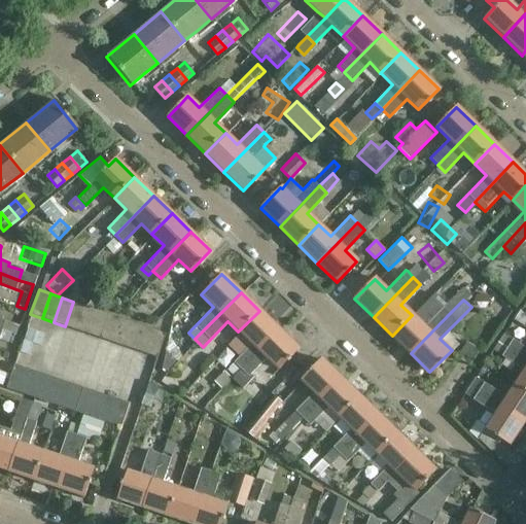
[(76,329),(84,306),(73,302),(65,326),(76,329)]
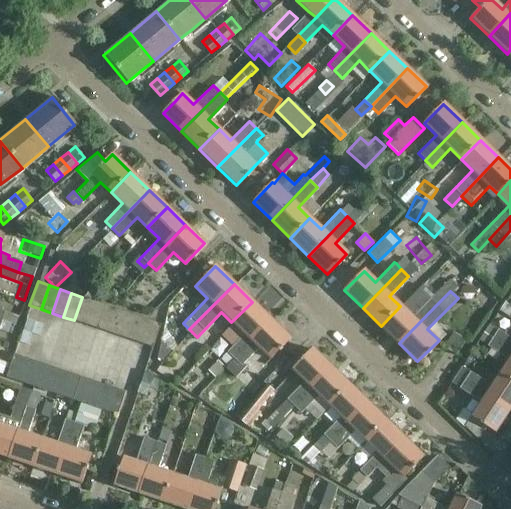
[(85,324),(93,300),(82,297),(74,320),(85,324)]
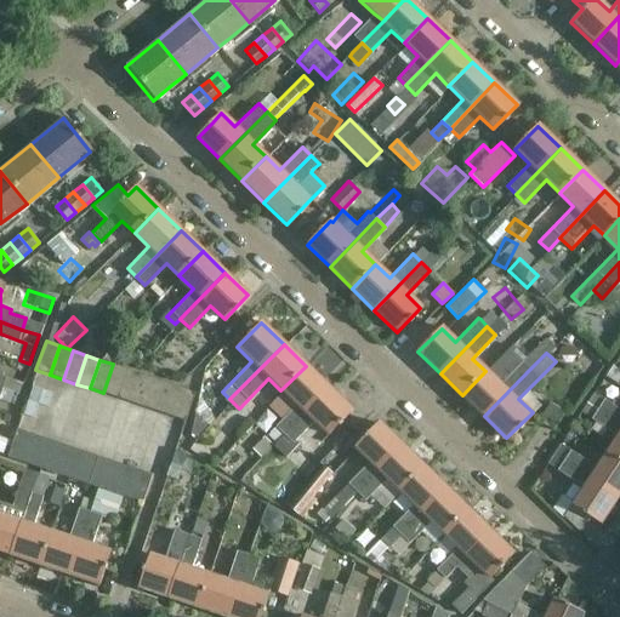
[(499,384),(485,371),(462,395),(484,416),(530,369),(522,361),(499,384)]
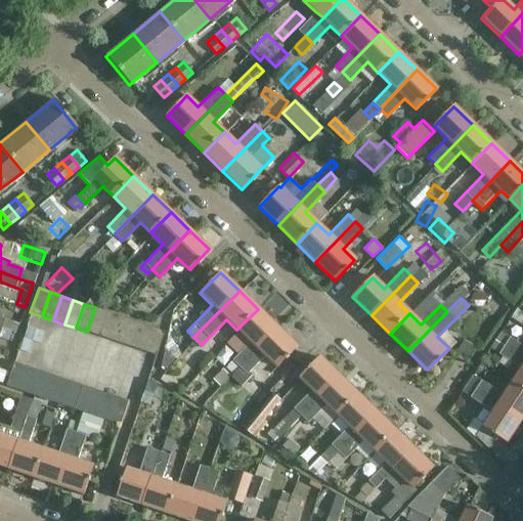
[(98,336),(106,311),(95,307),(87,332),(98,336)]
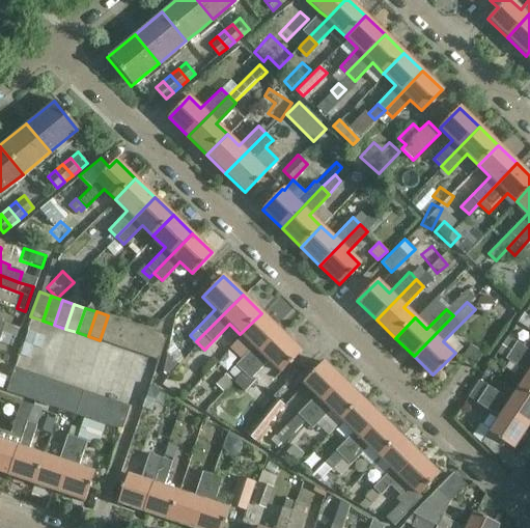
[(529,321),(529,315),(524,311),(518,321),(527,327),(529,321)]
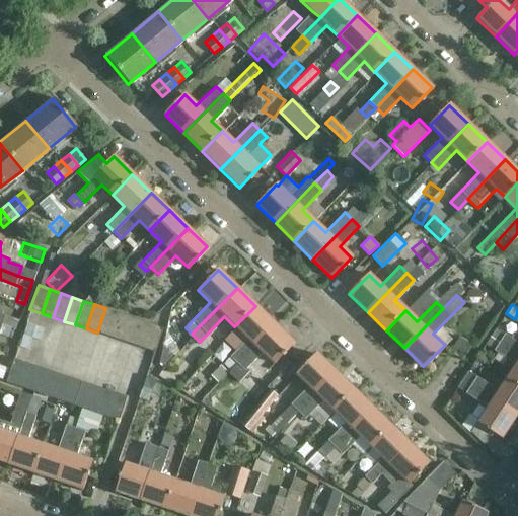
[(229,357),(235,363),(274,323),(255,306),(234,326),(247,339),(229,357)]
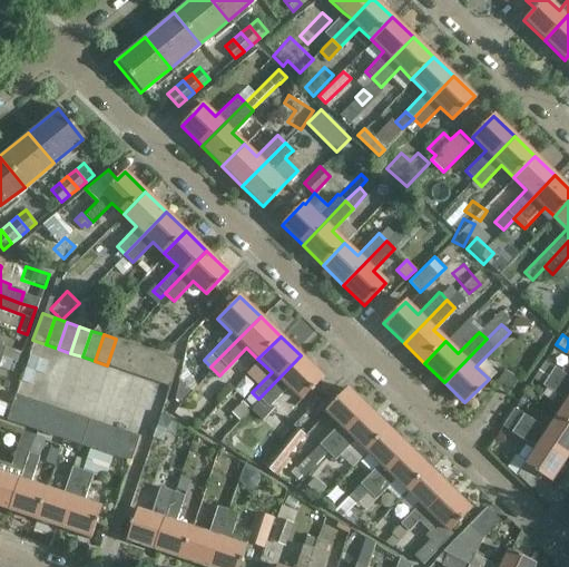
[(120,370),(128,343),(116,339),(107,365),(120,370)]
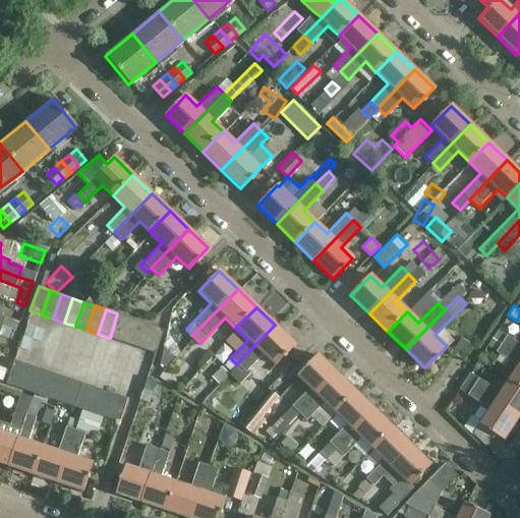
[(0,324),(10,329),(15,330),(18,321),(0,313),(0,324)]
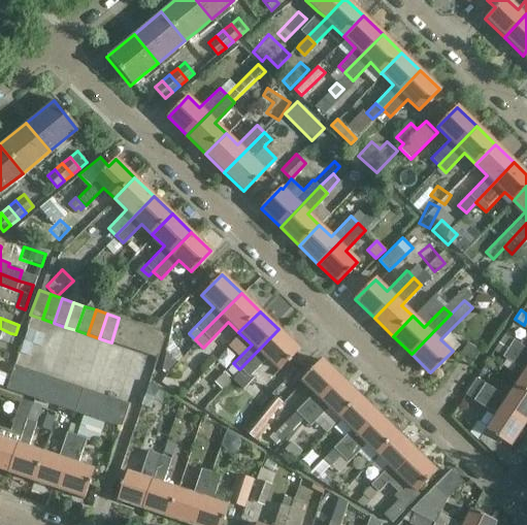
[(123,346),(131,322),(119,318),(111,342),(123,346)]
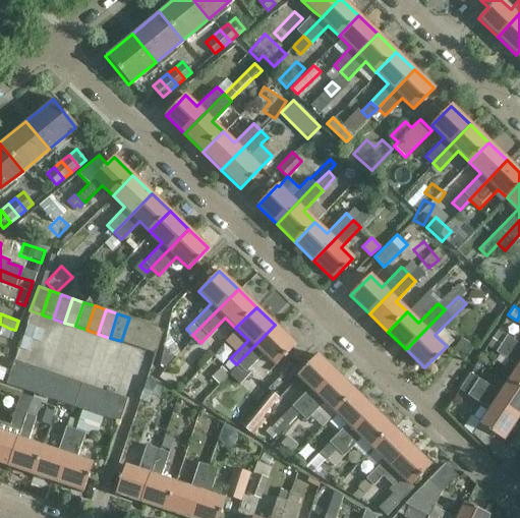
[(132,345),(140,321),(129,318),(121,341),(132,345)]
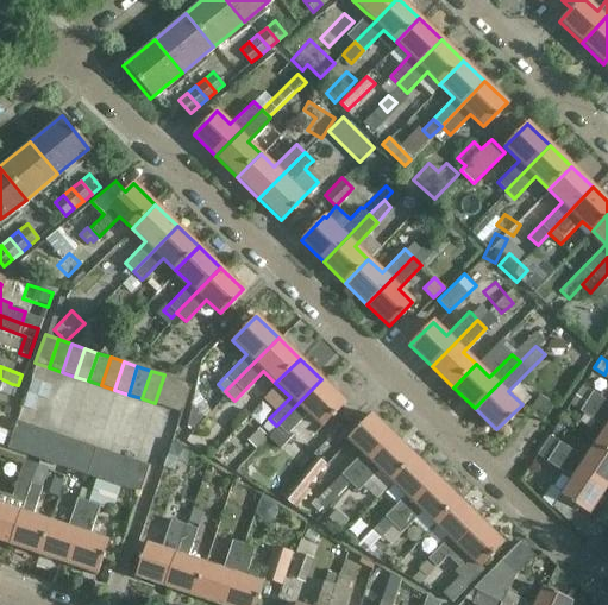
[(168,408),(177,379),(164,375),(155,403),(168,408)]
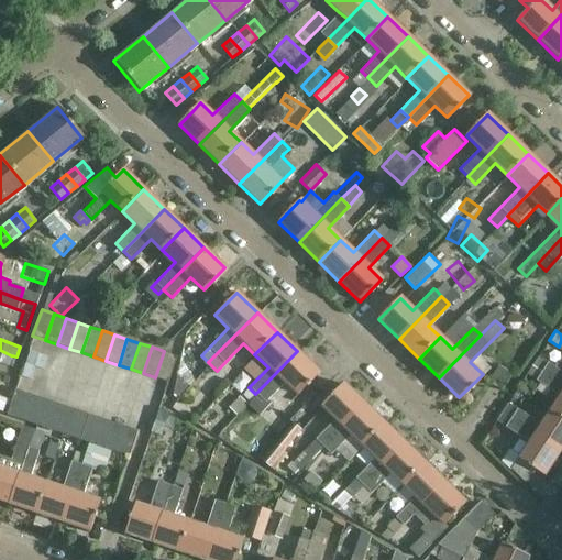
[(11,355),(0,350),(0,362),(8,365),(11,355)]
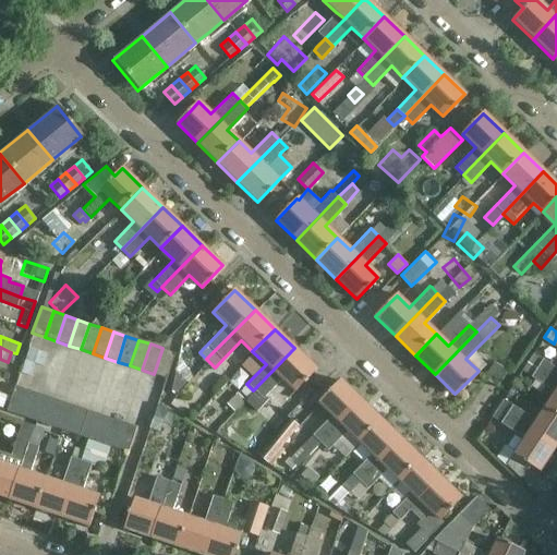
[(162,348),(154,374),(166,377),(174,352),(162,348)]
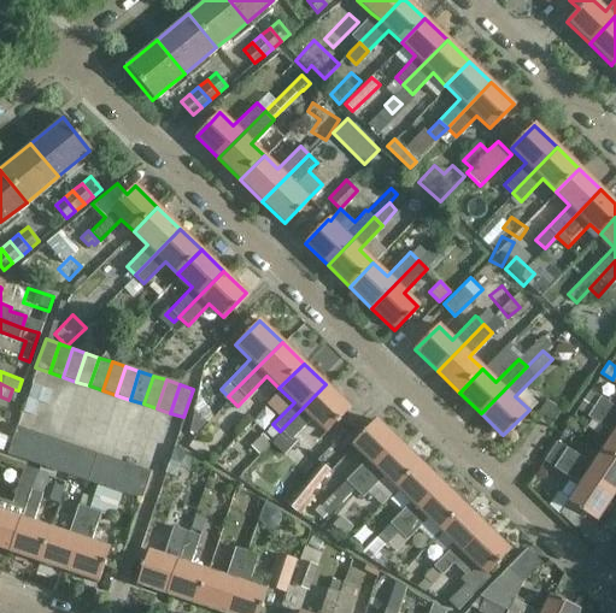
[(280,431),(273,438),(282,448),(310,419),(323,431),(347,406),(326,384),(280,431)]
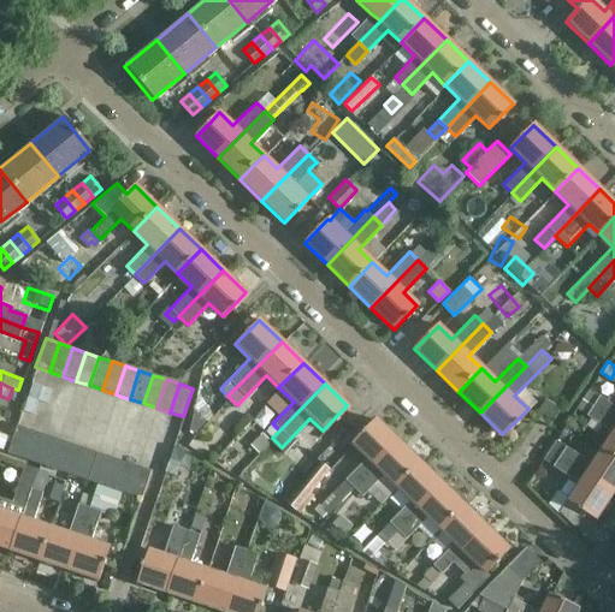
[(614,404),(589,387),(581,398),(614,420),(614,404)]
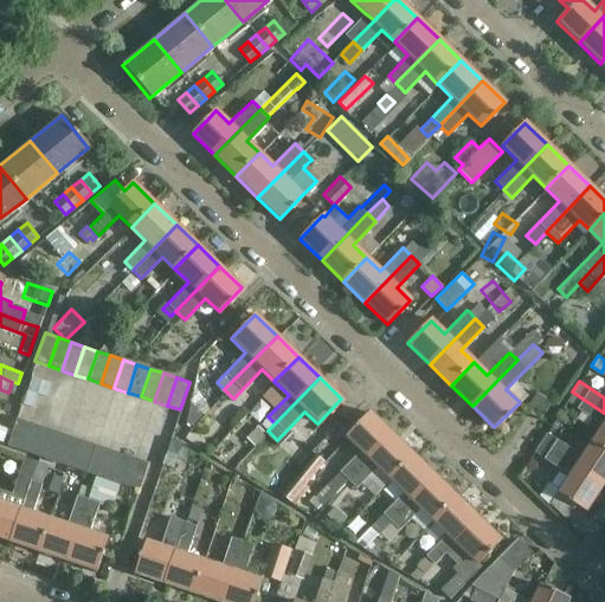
[(604,413),(572,392),(566,400),(604,425),(593,441),(604,448),(604,413)]
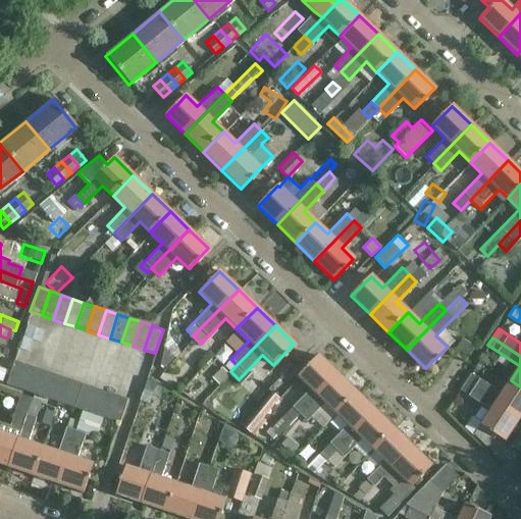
[(299,412),(336,373),(317,355),(297,375),(310,387),(271,428),(277,434),(299,412)]
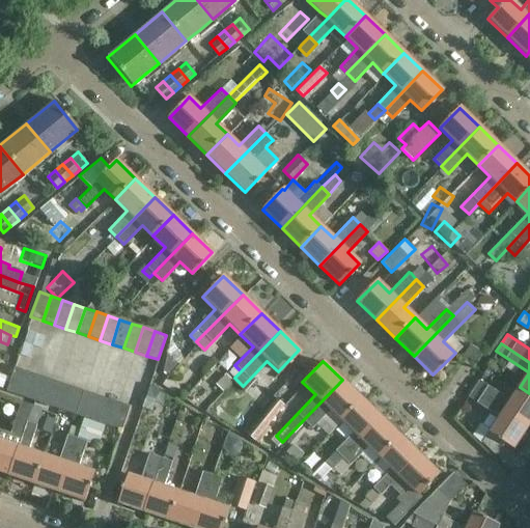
[(234,377),(241,371),(234,365),(229,371),(234,377)]
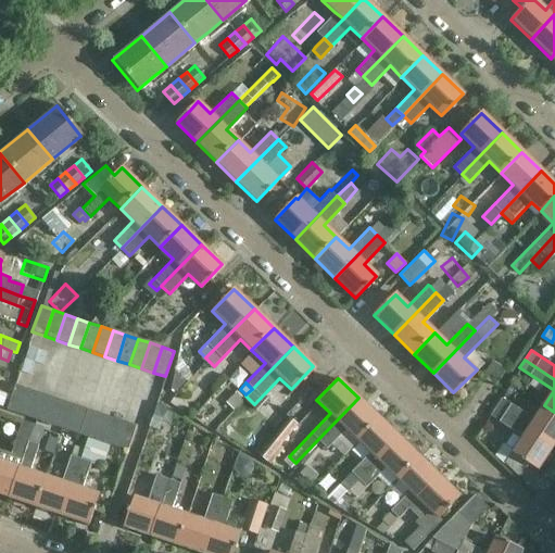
[(17,413),(26,388),(14,384),(5,410),(17,413)]
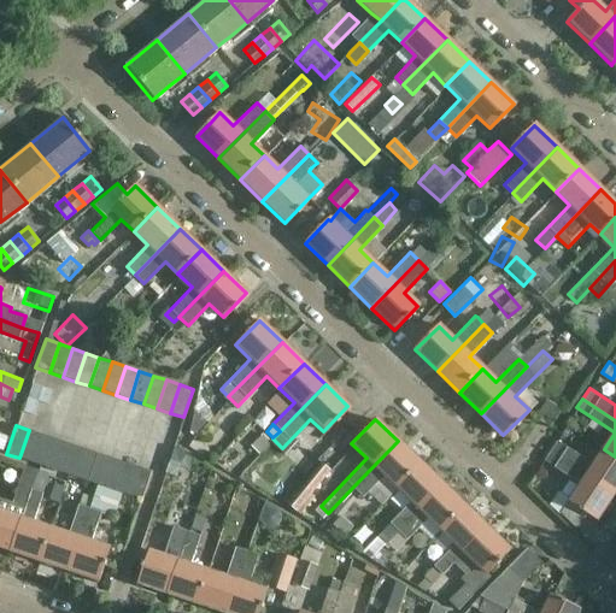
[(34,463),(44,435),(29,430),(19,458),(34,463)]
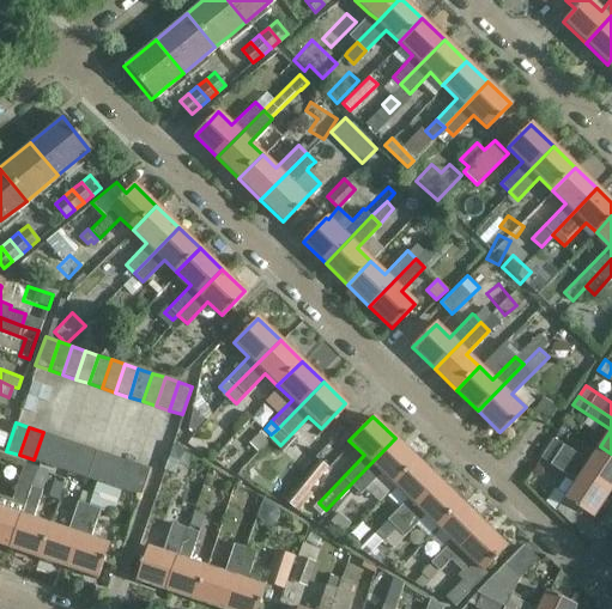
[(268,438),(260,430),(249,442),(258,449),(268,438)]
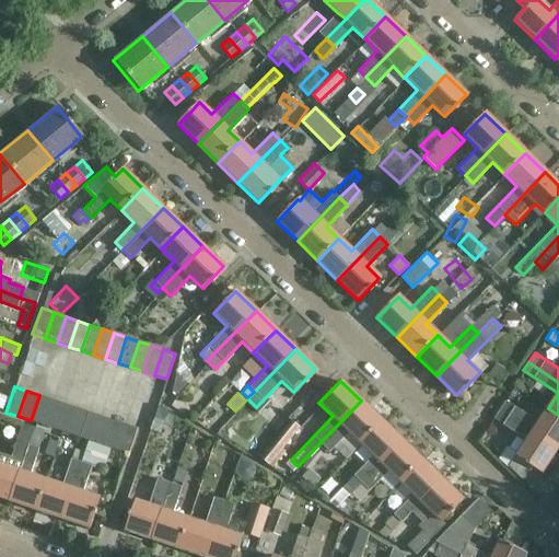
[(43,425),(51,398),(39,395),(31,420),(43,425)]
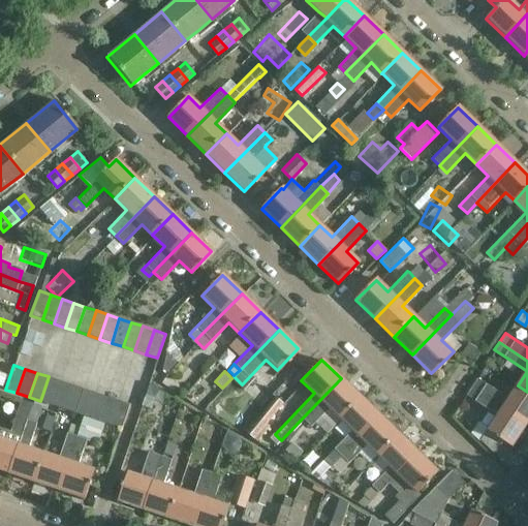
[(52,405),(60,380),(49,376),(40,401),(52,405)]
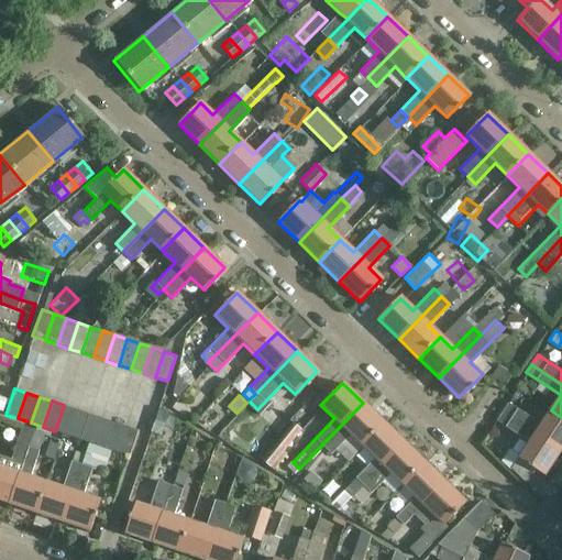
[(561,450),(561,417),(551,410),(541,424),(508,402),(502,410),(561,451),(561,450)]
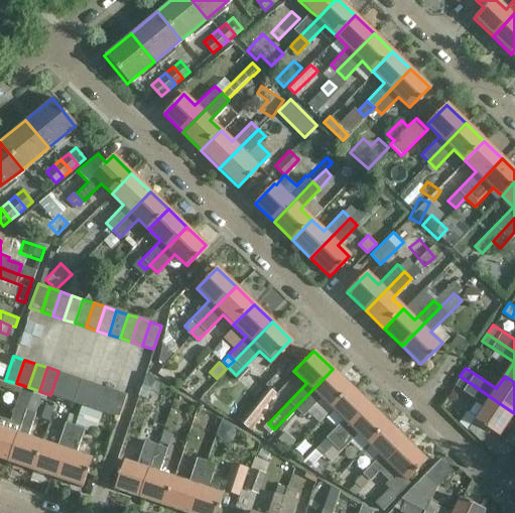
[(332,407),(351,387),(333,369),(295,407),(303,415),(320,397),(332,407)]
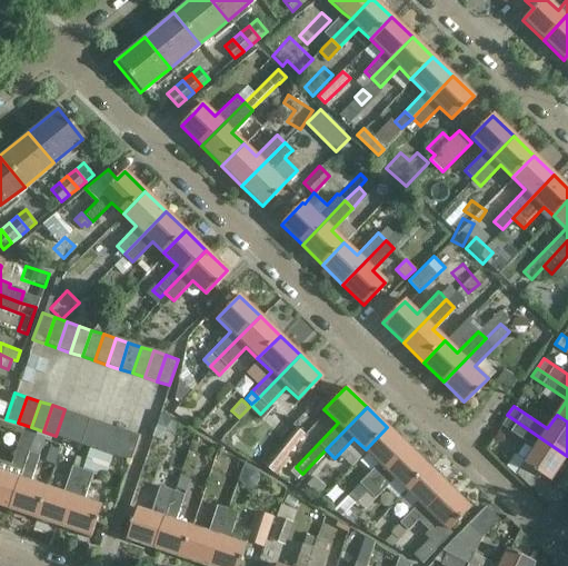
[(68,439),(77,414),(65,409),(56,436),(68,439)]
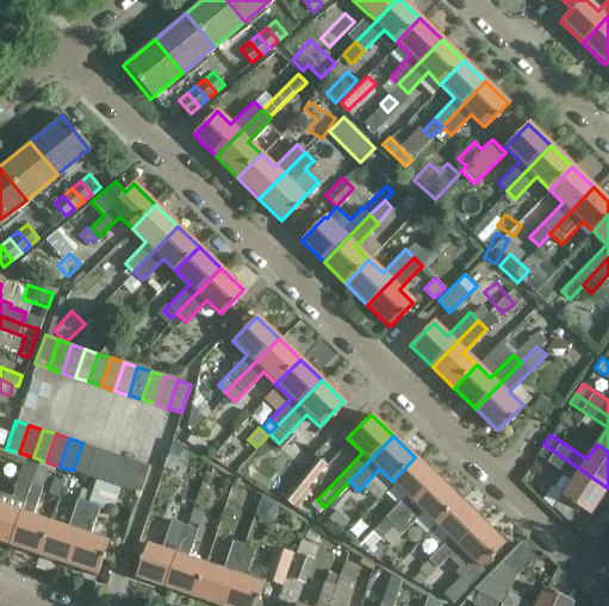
[(179,457),(184,449),(172,442),(168,454),(179,457)]
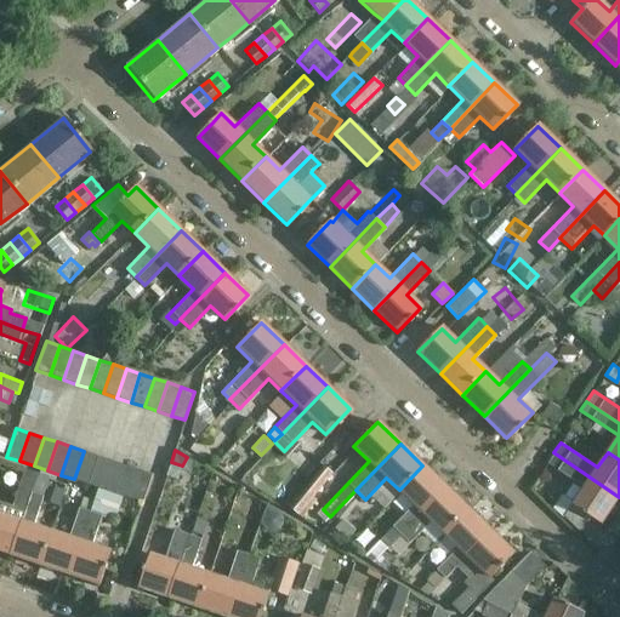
[(87,484),(97,456),(84,451),(74,479),(87,484)]
